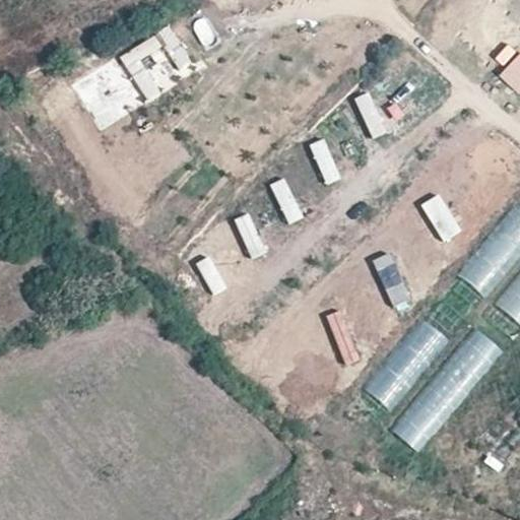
[(171,25),(120,57),(147,101),(198,69),(171,25)]
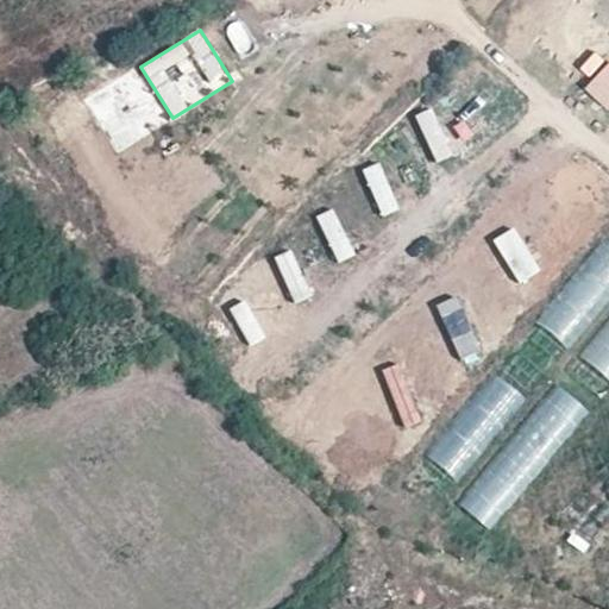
[(583,89),(608,107),(608,106),(608,64),(594,52),(579,68),(592,79),(583,89)]
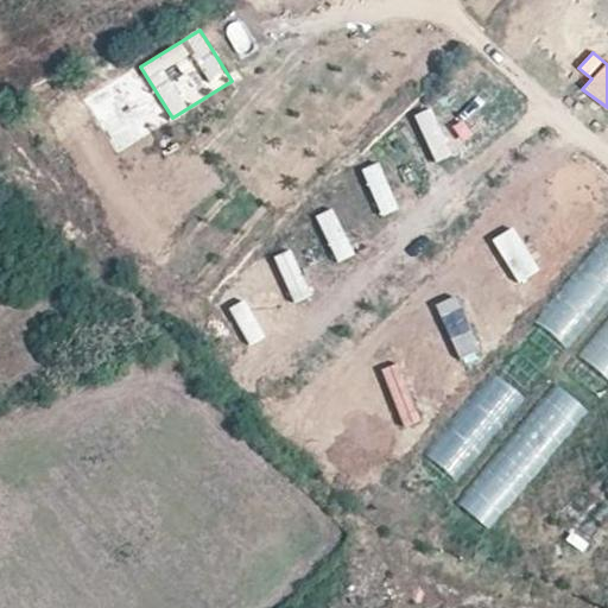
[(453,154),(430,108),(412,115),(436,160),(453,154)]
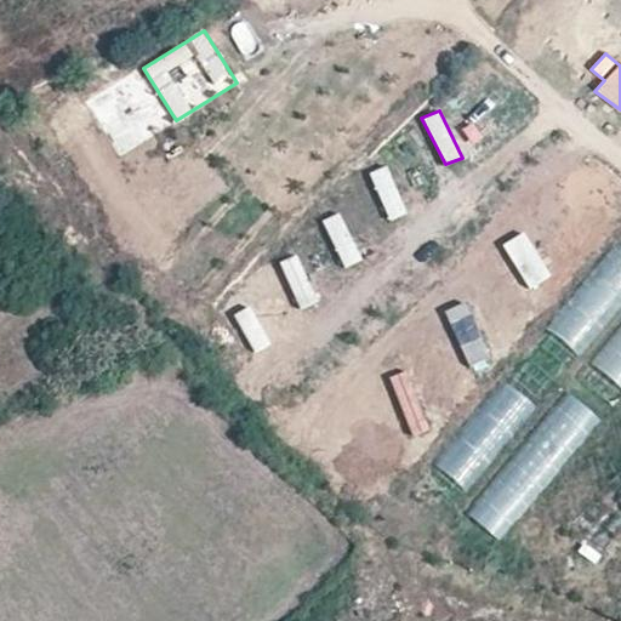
[(408,212),(386,165),(368,172),(391,218),(408,212)]
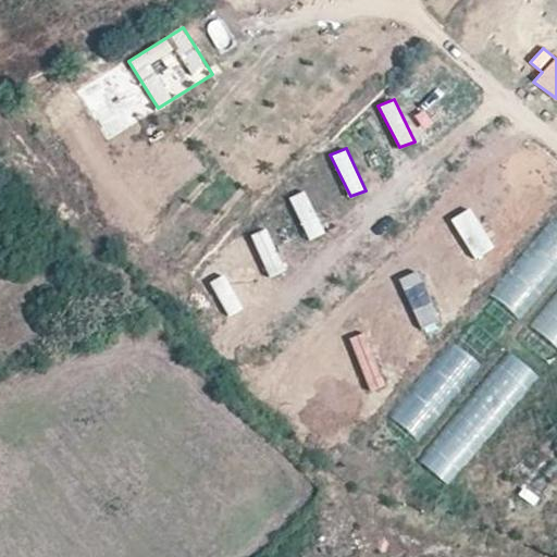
[(325,235),(305,192),(288,198),(309,239),(325,235)]
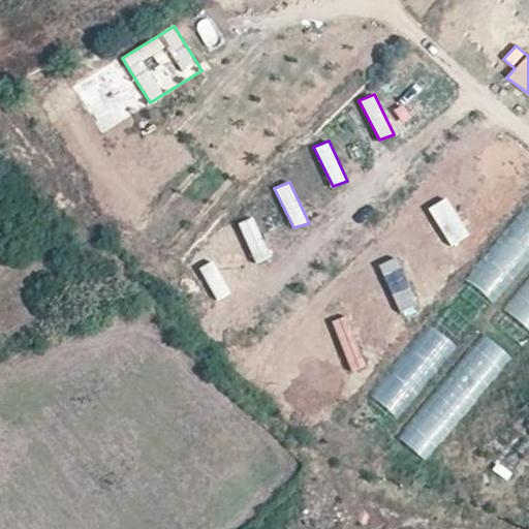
[(469,236),(445,199),(427,208),(452,247),(469,236)]
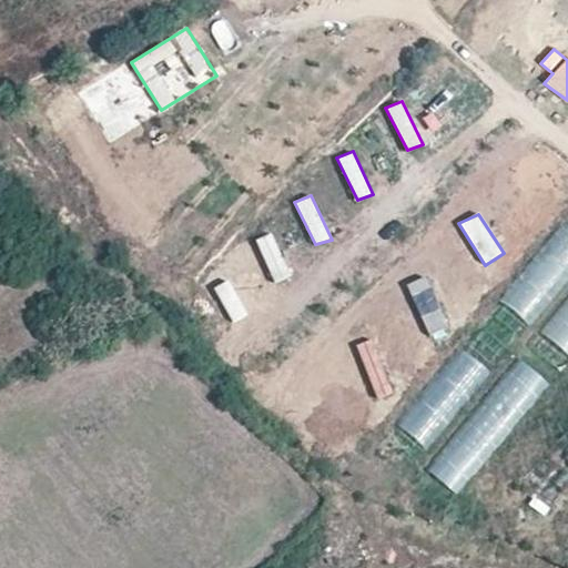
[(567,279),(567,225),(394,432),(423,458),(567,279)]
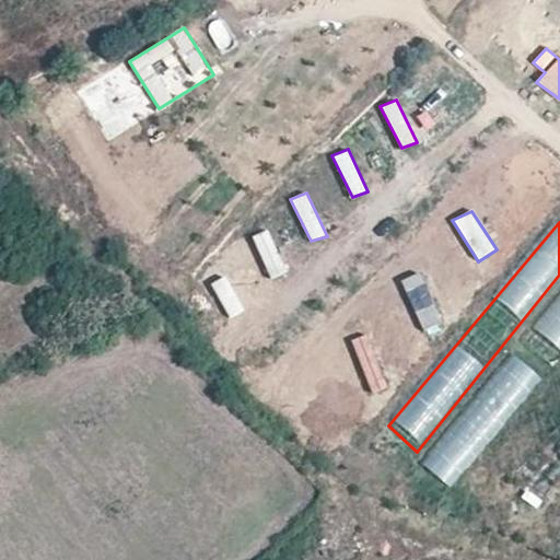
[(289,273),(269,231),(253,237),(273,279),(289,273)]
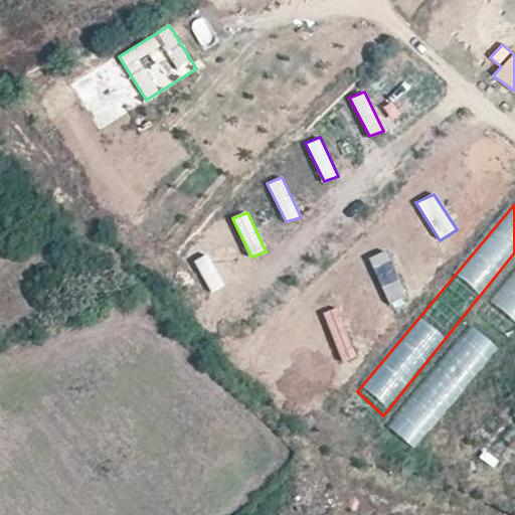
[(226,290),(207,249),(192,255),(211,294),(226,290)]
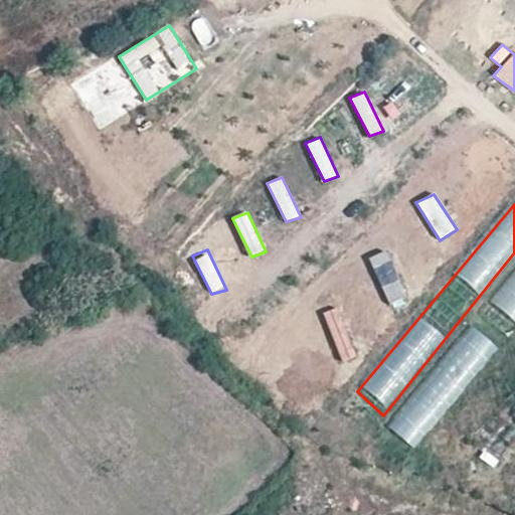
[(403,295),(383,250),(368,256),(387,299),(403,295)]
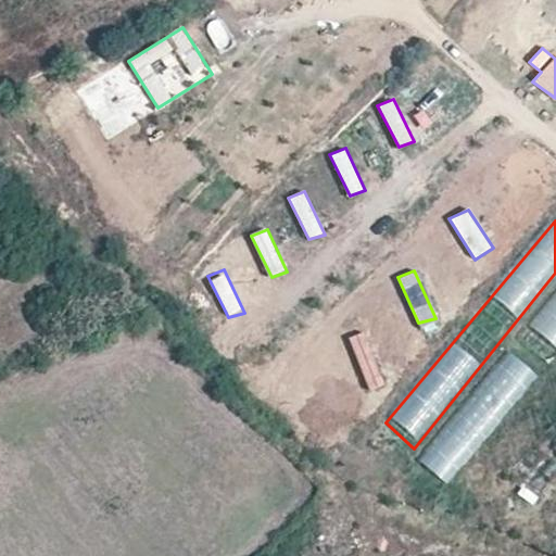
[(555,352),(555,298),(424,455),(452,482),(555,352)]
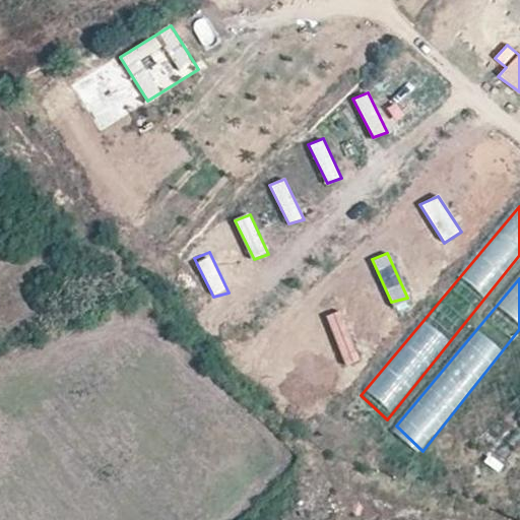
[(361,360),(342,311),(328,317),(346,362),(361,360)]
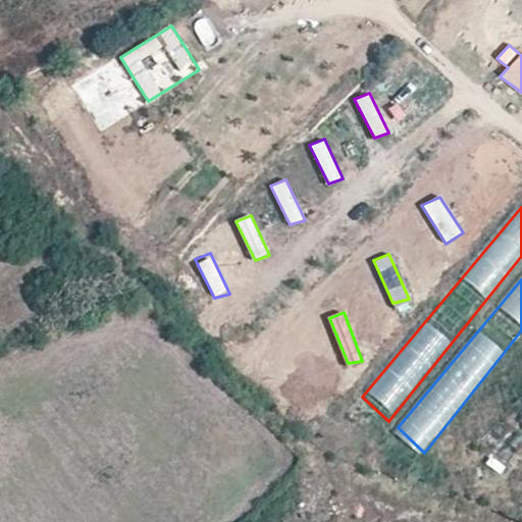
[(320,326),(294,353),(305,364),(331,337),(320,326)]
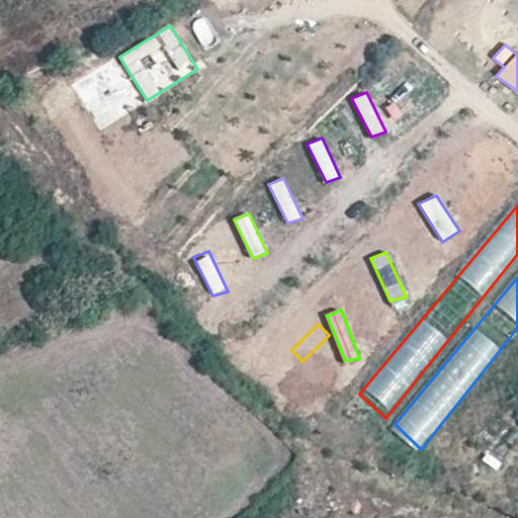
[(313,359),(300,372),(333,401),(344,389),(313,359)]
